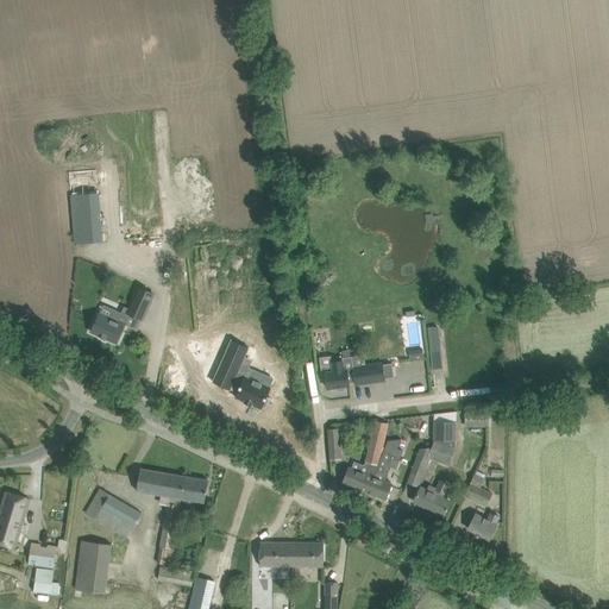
[(101,242),(96,194),(69,198),(74,245),(101,242)]
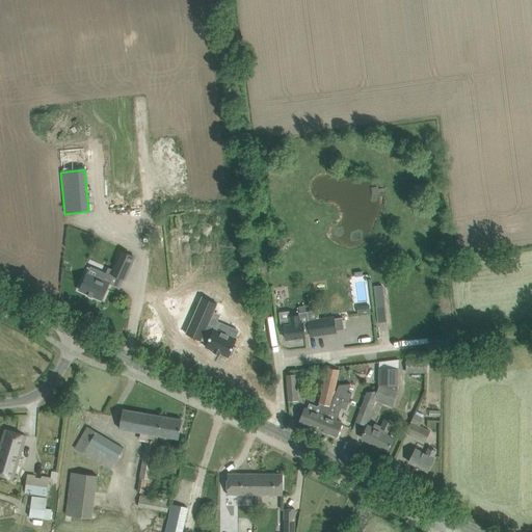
[(102,299),(106,290),(108,284),(120,289),(134,258),(121,251),(112,270),(108,268),(103,281),(87,273),(80,290),(102,299)]
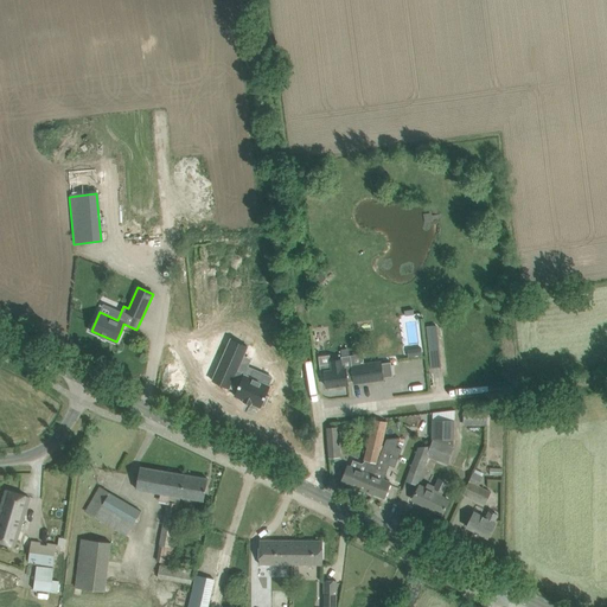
[(465,321),(467,353),(475,352),(473,320),(465,321)]
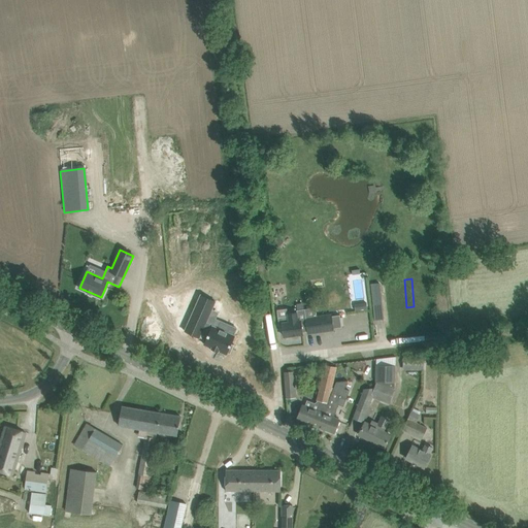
[(371,285),(374,307),(381,306),(376,284),(371,285)]
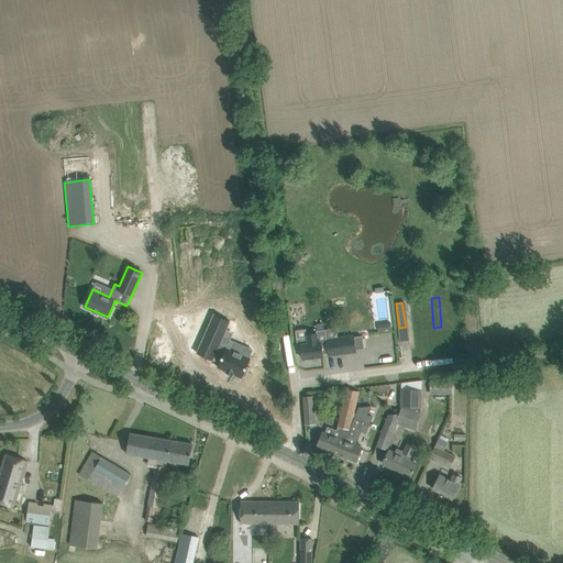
[(214,313),(202,342),(217,348),(214,353),(222,356),(218,366),(227,371),(225,372),(233,374),(242,377),(243,375),(245,376),(250,367),(246,366),(251,357),(250,356),(253,350),(235,342),(232,349),(219,343),(225,329),(230,320),(214,313)]
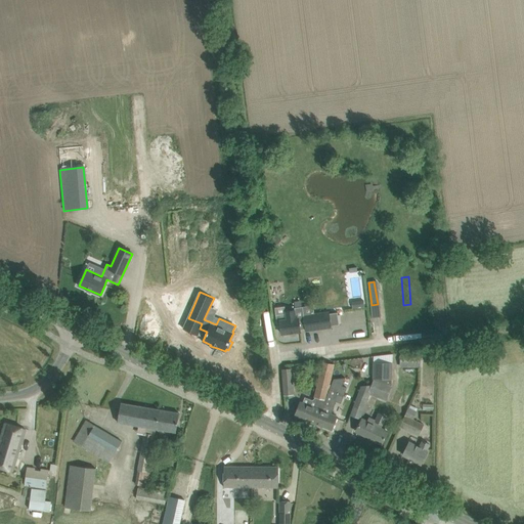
[(363,300),(352,302),(352,308),(364,307),(363,300)]
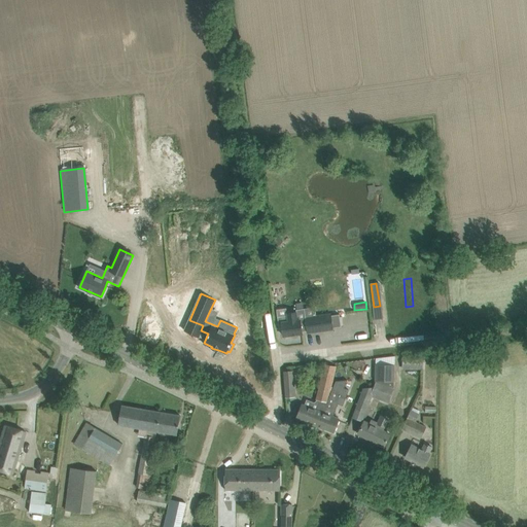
[(307,330),(305,318),(304,309),(296,310),(296,312),(286,313),(286,316),(278,317),(279,326),(282,326),(283,337),(303,334),(302,331),(307,330)]
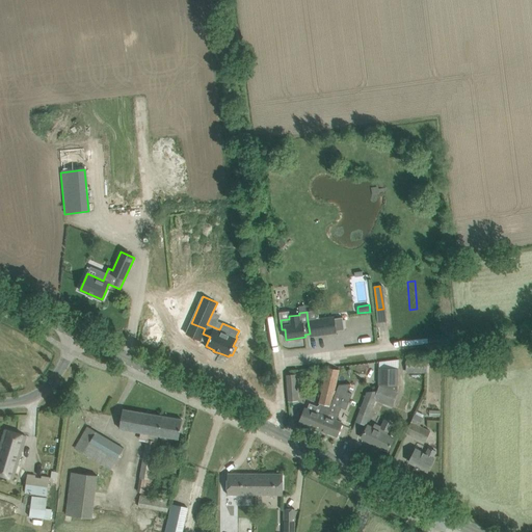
[(337,330),(344,329),(343,316),(308,321),(310,337),(337,333),(337,330)]
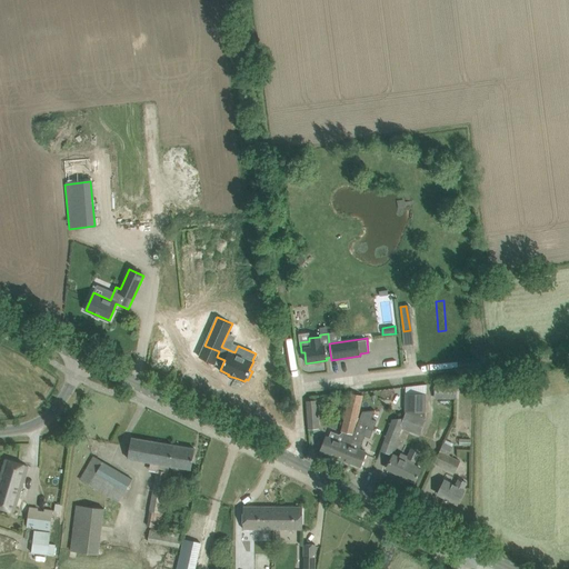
[(420,432),(425,419),(426,418),(426,393),(406,393),(405,411),(406,412),(405,413),(403,418),(393,419),(393,421),(386,440),(395,443),(401,426),(420,432)]
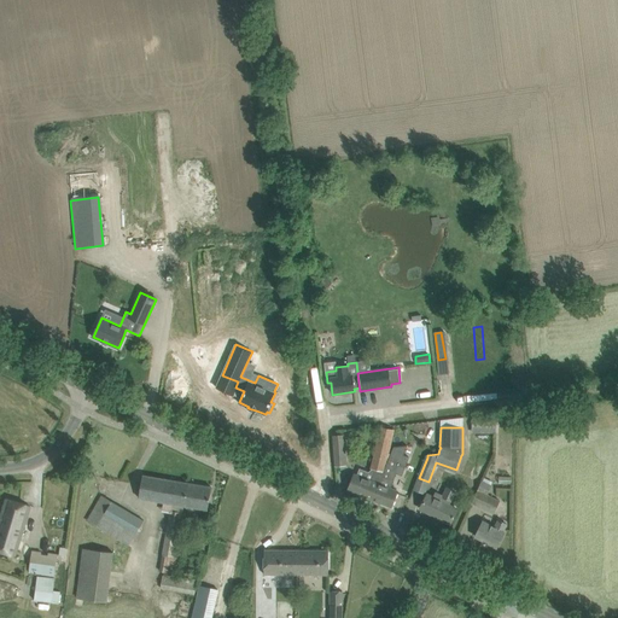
[(345,465),(345,453),(344,436),(333,436),(336,465),(345,465)]
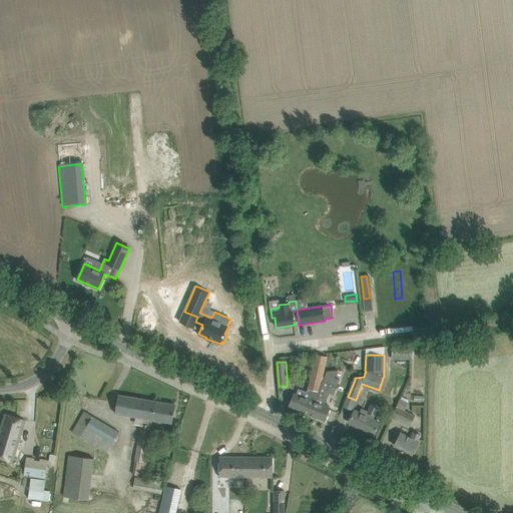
[(322,377),(325,364),(315,362),(308,388),(312,390),(308,399),(294,394),(289,407),(310,415),(315,403),(325,378),(322,377)]
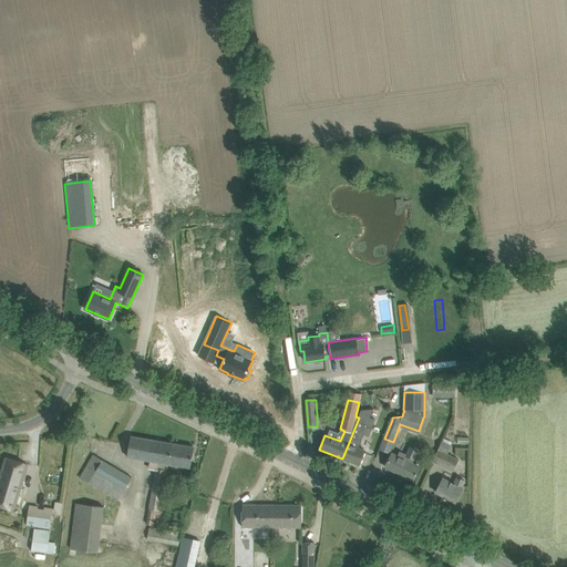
[(373,410),(373,409),(361,410),(359,418),(348,445),(342,459),(359,465),(366,450),(359,447),(363,434),(369,436),(375,420),(370,418),(373,410)]
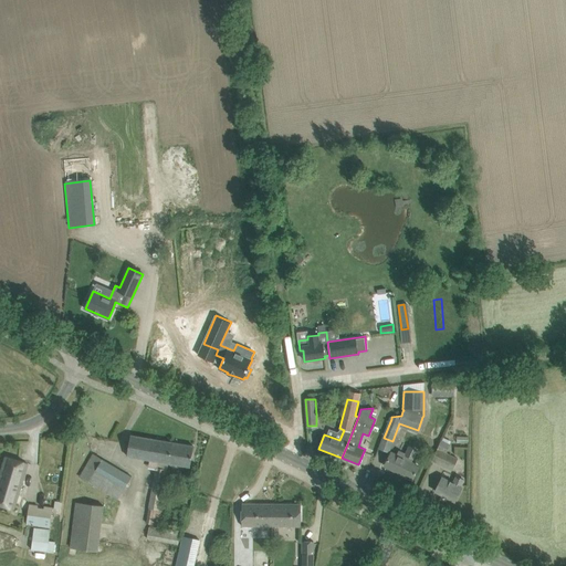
[(168,463),(179,465),(190,467),(194,447),(130,436),(127,457),(149,460),(148,469),(155,470),(150,492),(145,523),(159,525),(163,510),(159,510),(167,471),(168,463)]
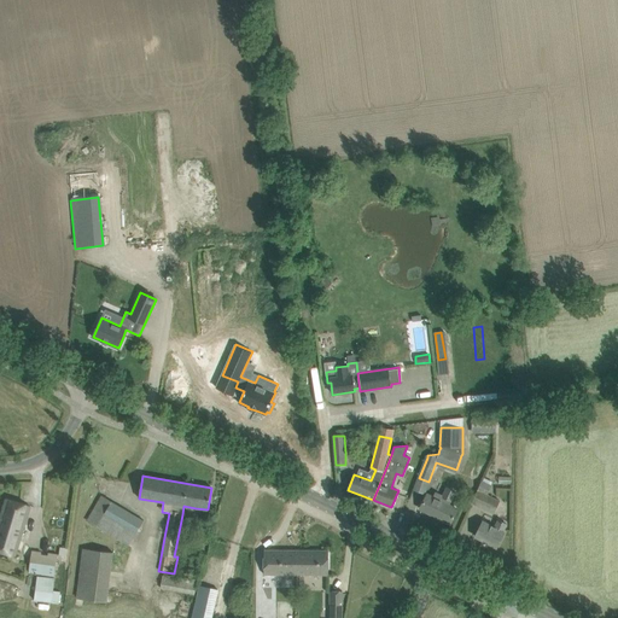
[(472,503),(494,514),(500,501),(488,495),(491,487),(482,482),(472,503)]
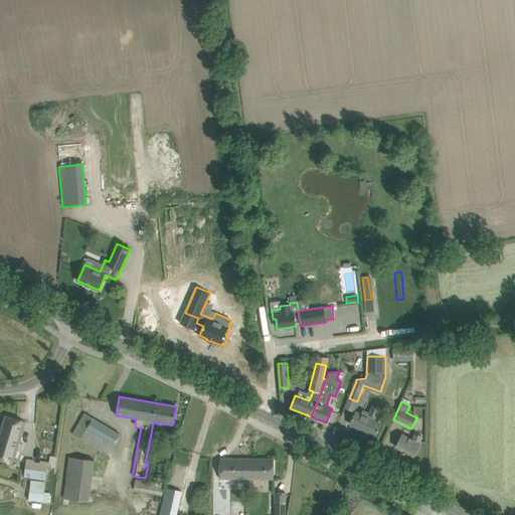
[(375,437),(379,427),(381,424),(373,420),(379,409),(372,406),(367,417),(356,411),(350,423),(375,437)]
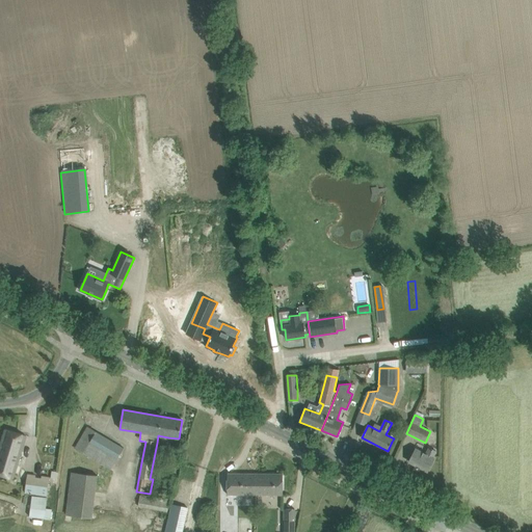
[(124,448),(97,432),(87,427),(76,449),(111,469),(124,448)]
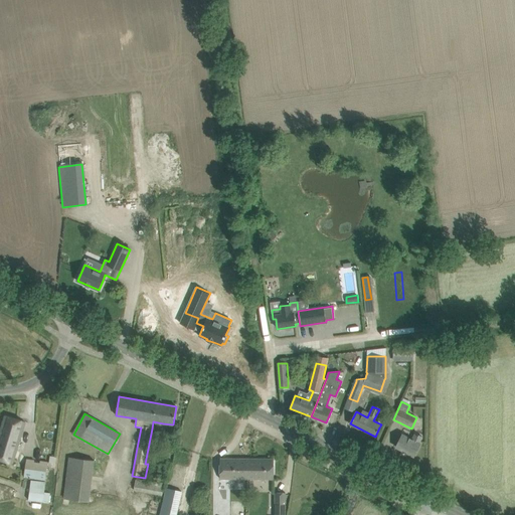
[(0,459),(13,464),(22,432),(25,422),(5,415),(0,431),(0,459)]
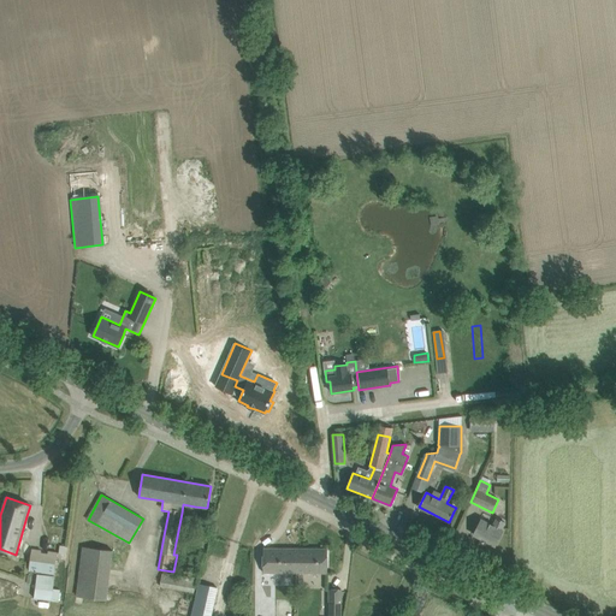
[(54,499),(51,527),(65,529),(69,502),(54,499)]
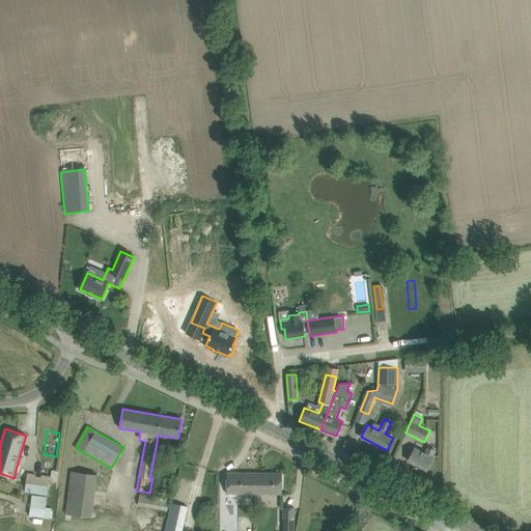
[(167,448),(164,459),(177,464),(182,449),(176,447),(175,450),(167,448)]
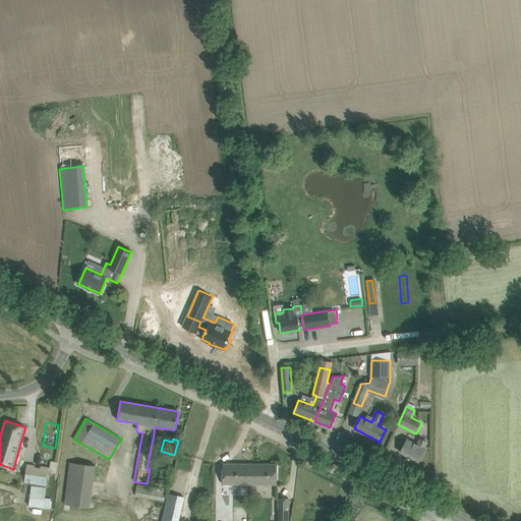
[(418,462),(423,453),(425,449),(424,449),(427,442),(420,439),(417,445),(407,440),(400,452),(418,462)]
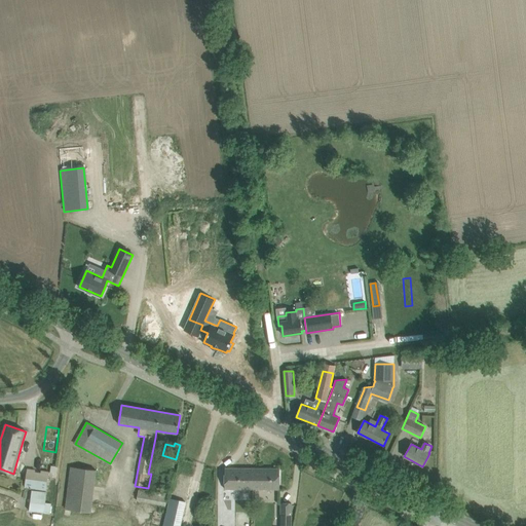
[(70,466),(65,509),(91,513),(97,470),(70,466)]
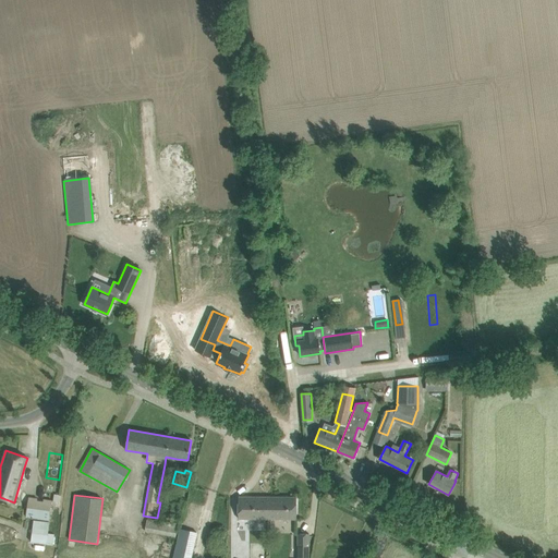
[(28,497),(26,517),(49,521),(51,500),(44,499),(43,502),(37,501),(37,498),(29,498),(29,497),(28,497)]
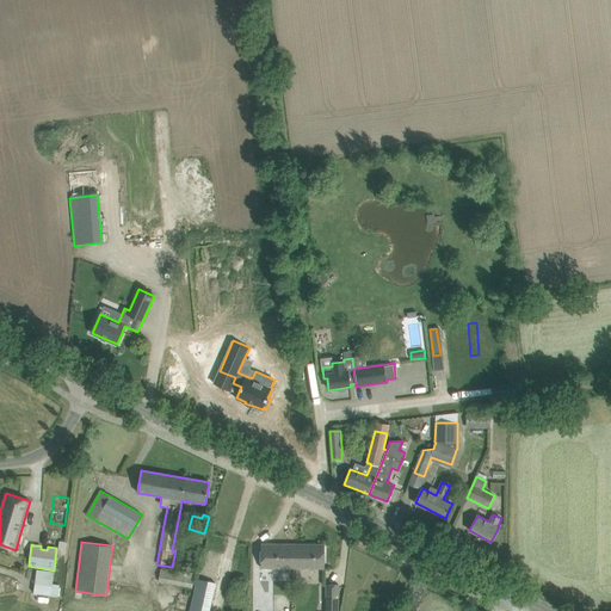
[(292,568),(292,544),(261,544),(261,568),(292,568)]
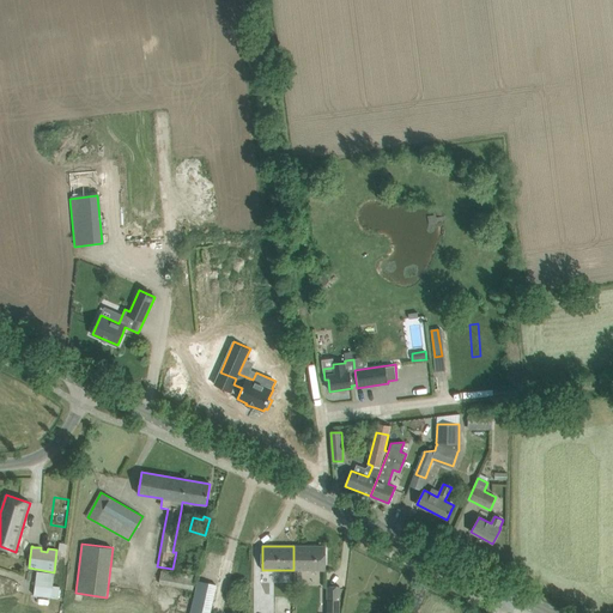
[(326,570),(326,558),(326,546),(293,546),(293,570),(326,570)]
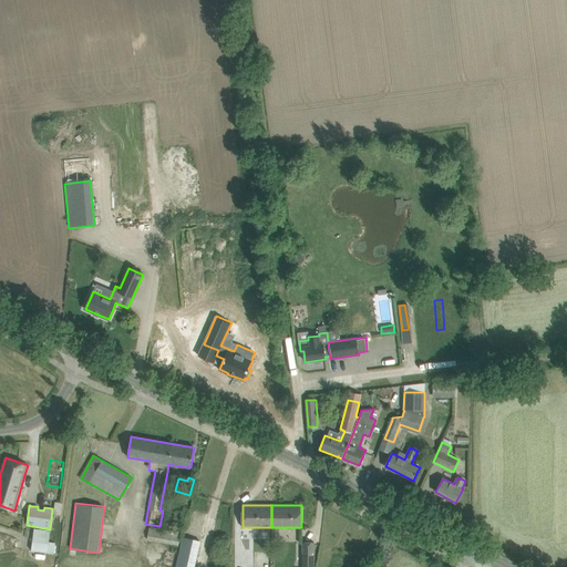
[(150,526),(147,539),(178,546),(181,533),(150,526)]
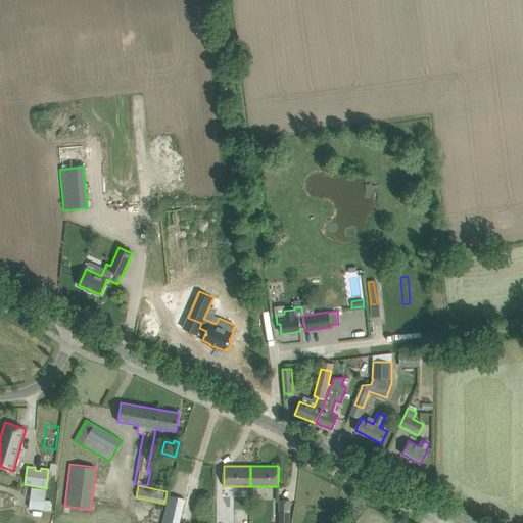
[(51,501),(45,500),(46,489),(32,487),(29,509),(44,510),(50,511),(51,501)]
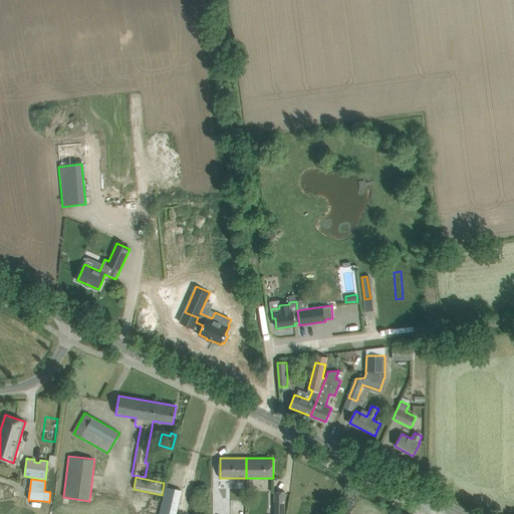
[(176,513),(182,491),(166,487),(160,513),(176,513)]
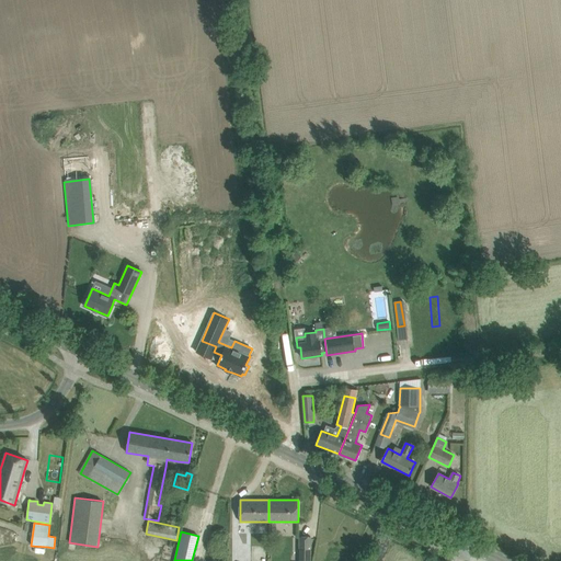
[(258,560),(260,534),(244,534),(243,560),(258,560)]
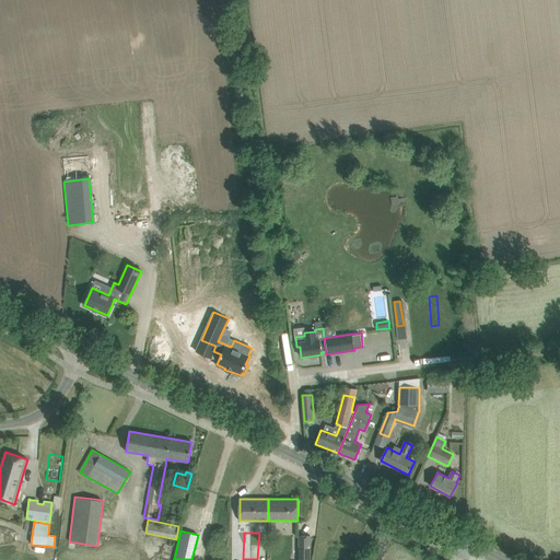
[(310,559),(310,536),(299,536),(299,559),(310,559)]
